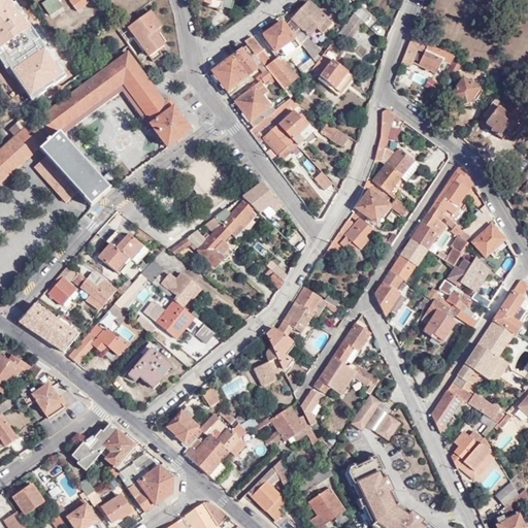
[(14,0),(0,0),(0,58),(31,102),(69,75),(14,0)]
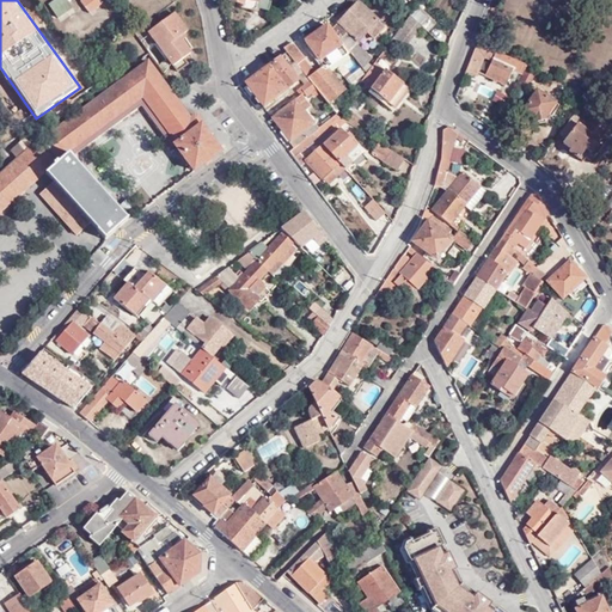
[(73,11),(66,0),(57,0),(49,6),(57,20),(73,11)]
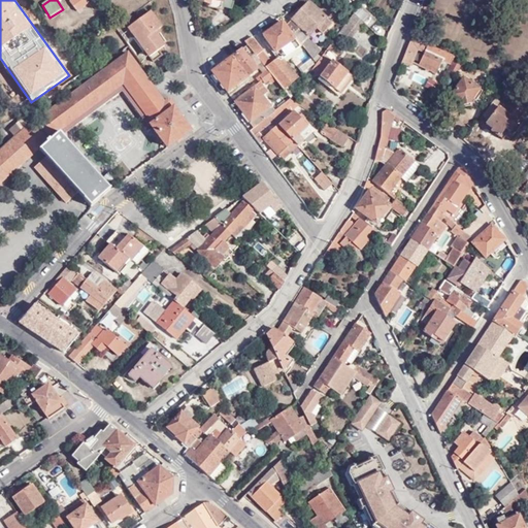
[(76,12),(89,5),(86,0),(68,0),(69,0),(76,12)]
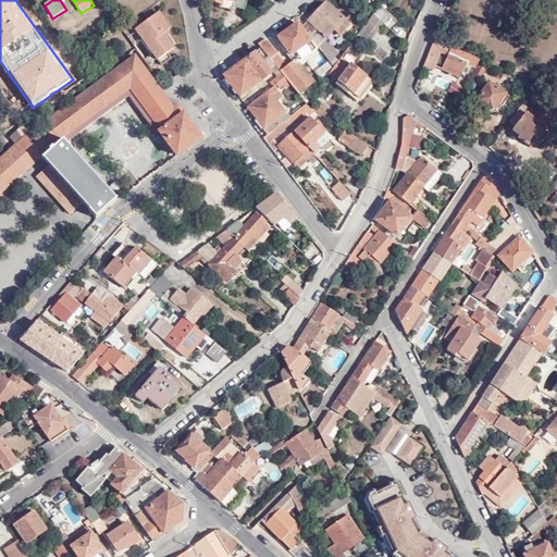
[(210,0),(219,3),(218,8),(230,11),(232,9),(233,8),(244,11),(246,0),(210,0)]
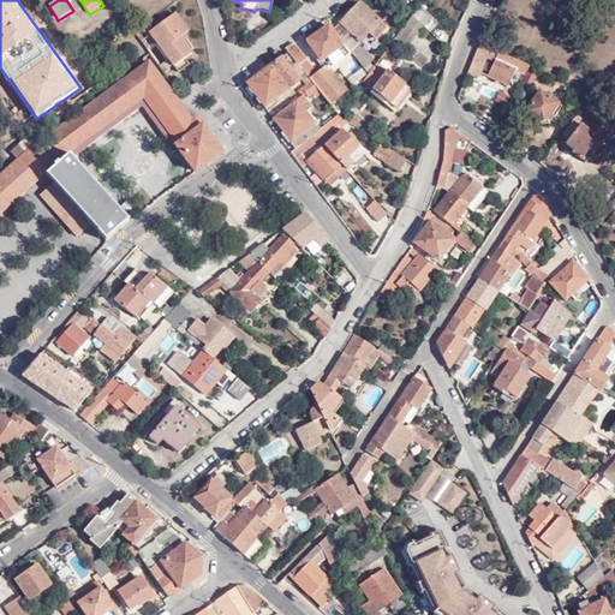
[(358,4),(333,30),(344,45),(350,51),(364,70),(374,60),(357,47),(368,34),(375,40),(386,28),(358,4)]
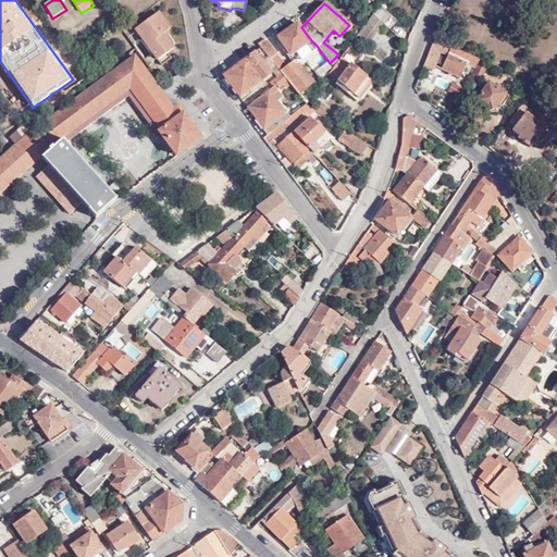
[(374,14),(390,29),(397,23),(381,8),(374,14)]
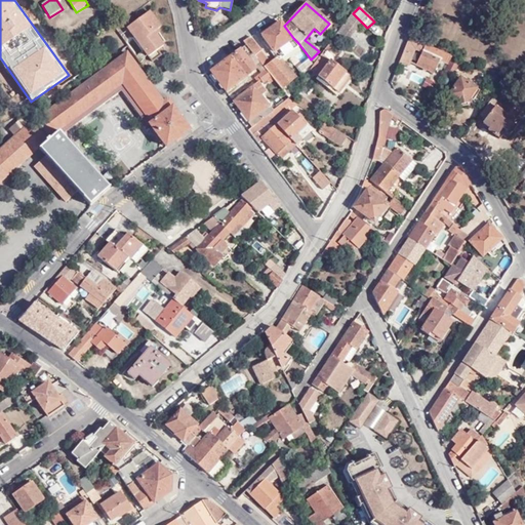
[(155,33),(162,28),(150,10),(126,28),(148,58),(165,46),(155,33)]
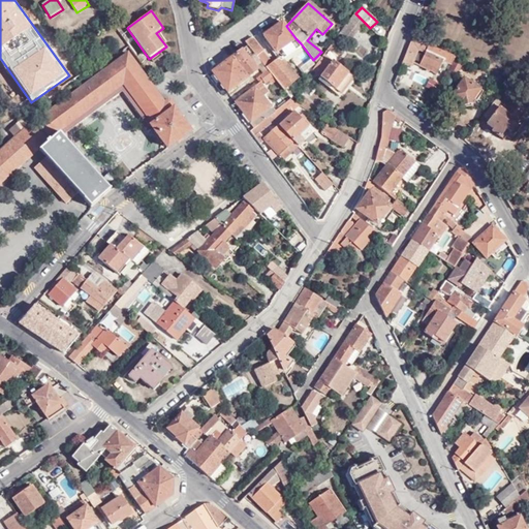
[(360,29),(349,21),(340,33),(345,37),(349,41),(360,29)]
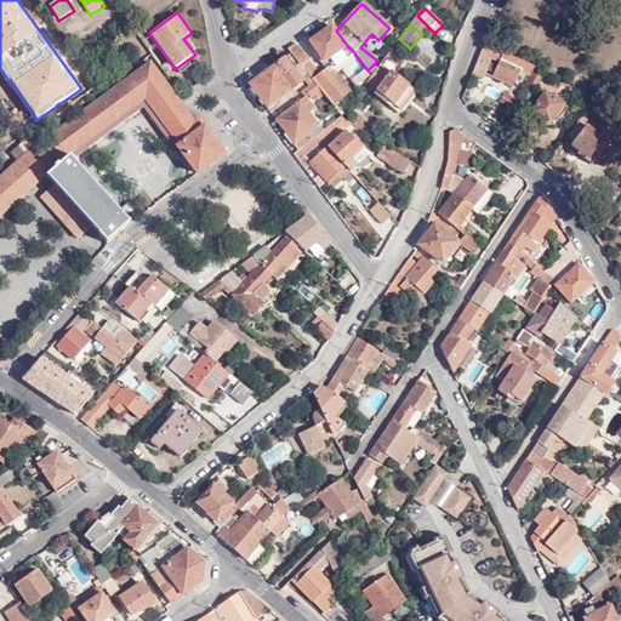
[(308,43),(330,68),(353,51),(347,45),(346,46),(330,27),(308,43)]
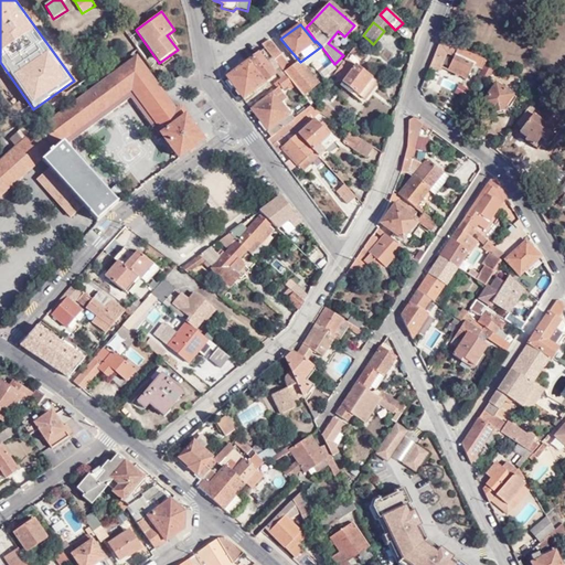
[(369,40),(363,35),(352,51),(356,55),(369,40)]
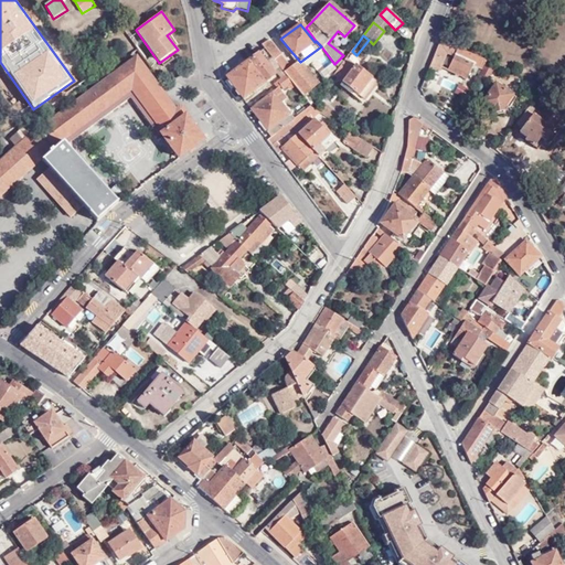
[(278,53),(267,41),(260,45),(287,75),(292,83),(304,96),(318,84),(300,62),(291,68),(286,61),(284,62),(278,54),(278,53)]
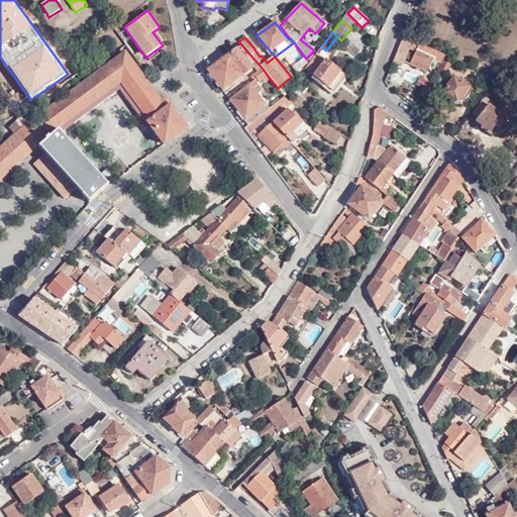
[(442,55),(405,38),(394,62),(404,66),(412,48),(416,52),(410,65),(428,74),(435,63),(437,64),(442,55)]
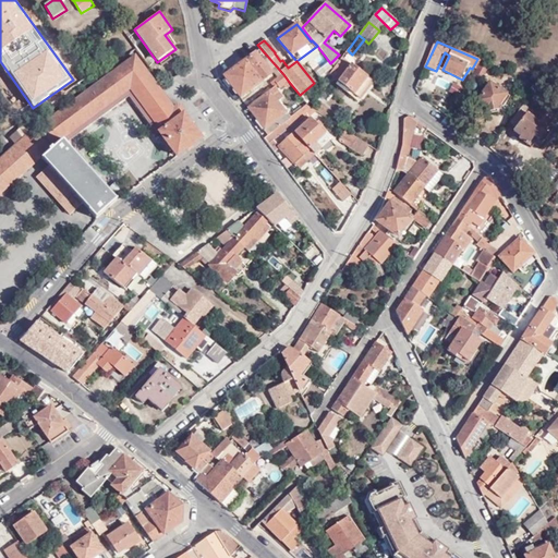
[(256,55),(223,77),(240,99),(273,76),(256,55)]
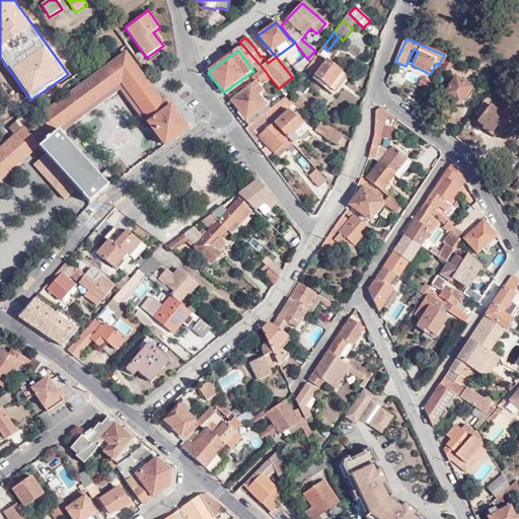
[(88,204),(99,195),(108,187),(61,133),(120,90),(140,118),(144,115),(149,122),(147,124),(165,146),(188,130),(171,107),(172,104),(168,98),(164,98),(161,100),(149,85),(126,53),(35,119),(34,118),(32,119),(27,113),(9,128),(15,135),(0,148),(0,179),(39,146),(40,147),(39,148),(45,155),(76,190),(88,204)]
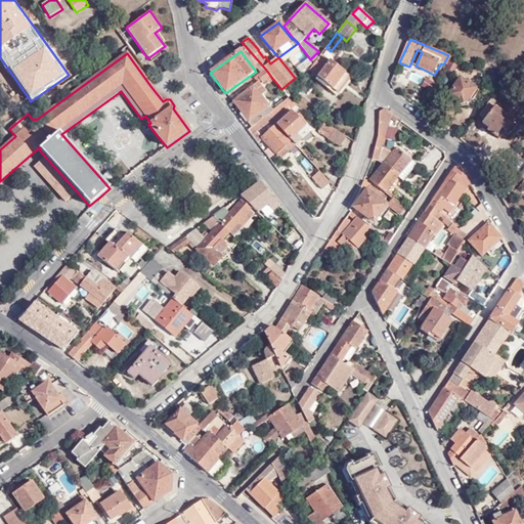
[(314,63),(310,70),(313,73),(313,74),(333,89),(346,74),(321,53),(314,63)]
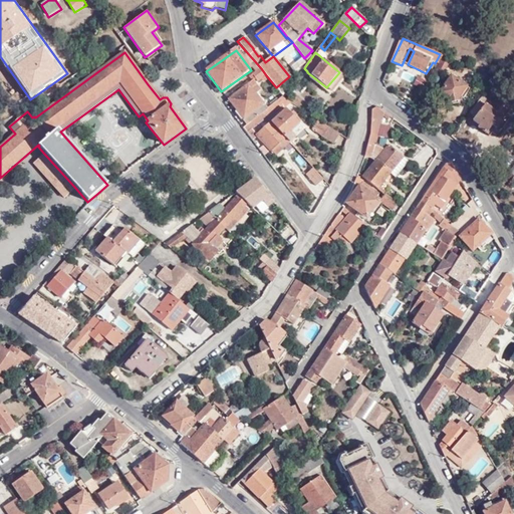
[(449,65),(443,62),(437,71),(442,75),(449,65)]
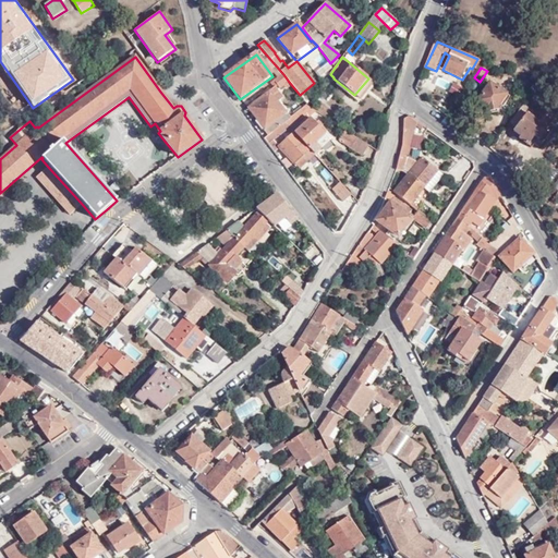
[(283,74),(276,81),(280,88),(289,82),(283,74)]
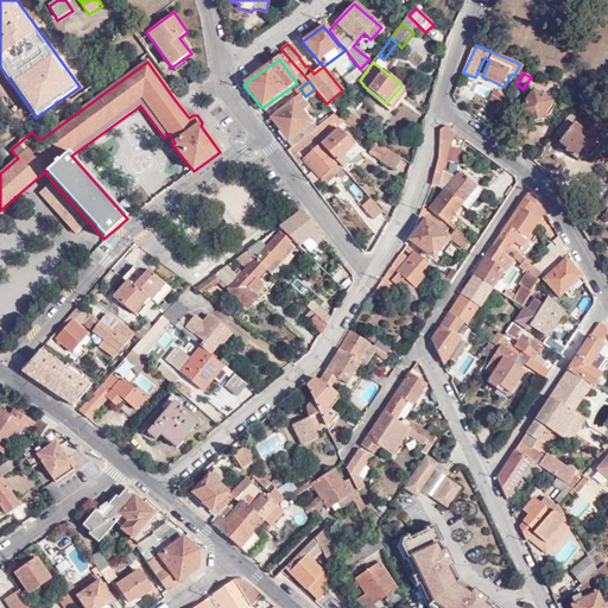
[(401,86),(386,103),(392,107),(406,89),(401,86)]
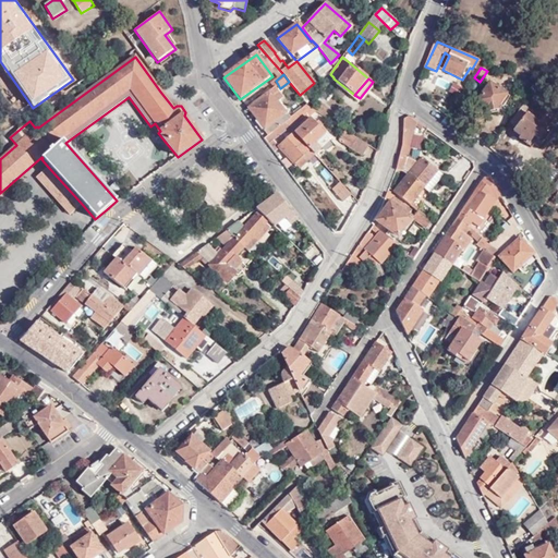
[(459,95),(461,86),(451,83),(449,92),(459,95)]
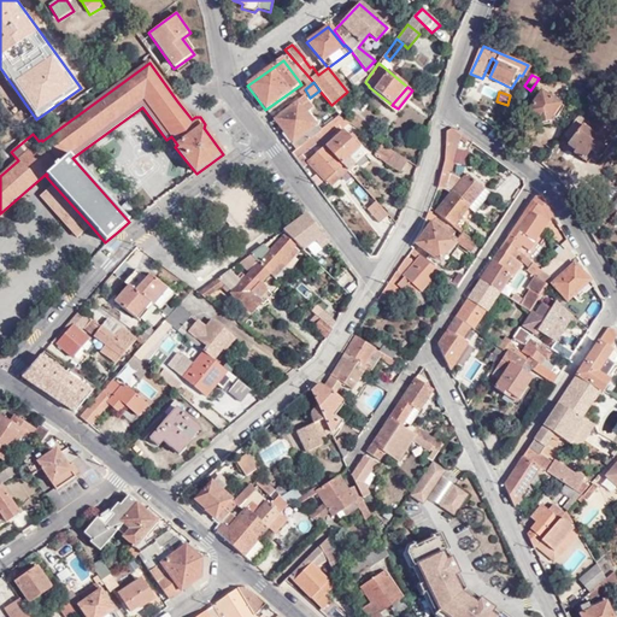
[(550,118),(559,104),(541,92),(527,113),(538,121),(539,127),(551,123),(550,118)]
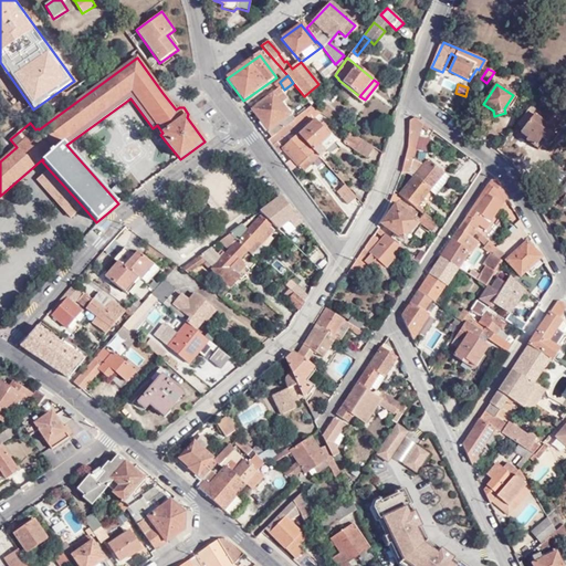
[(272,138),(291,123),(300,115),(280,88),(251,111),(272,138)]
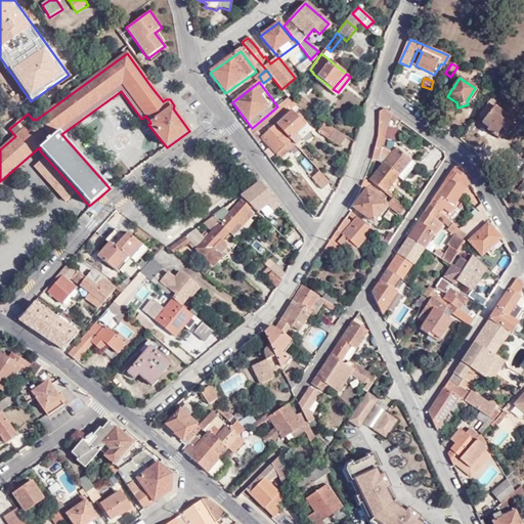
[(508,85),(505,82),(479,115),(485,119),(483,121),(489,126),(488,129),(499,138),(506,130),(511,134),(523,116),(523,106),(511,96),(500,108),(494,103),(508,85)]
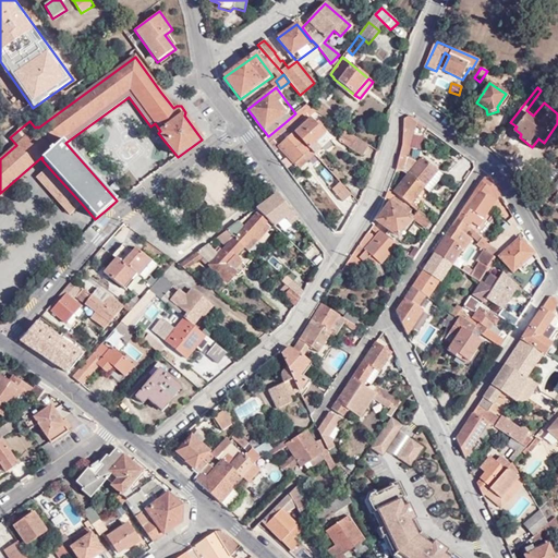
[(290,125),(299,119),(299,120),(313,109),(306,105),(295,113),(287,121),(290,125)]
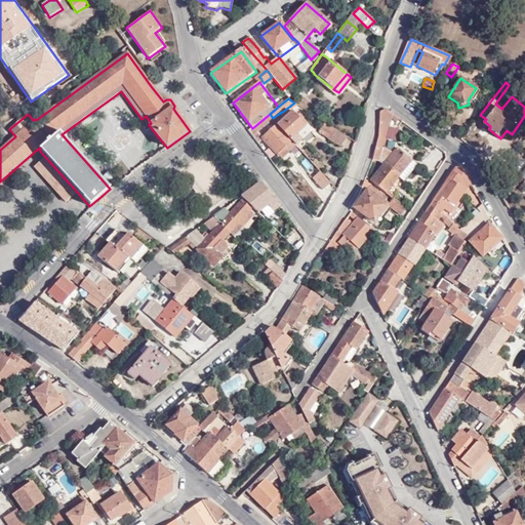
[(279,124),(296,145),(301,139),(301,138),(296,132),(306,124),(292,110),(278,123),(279,124)]
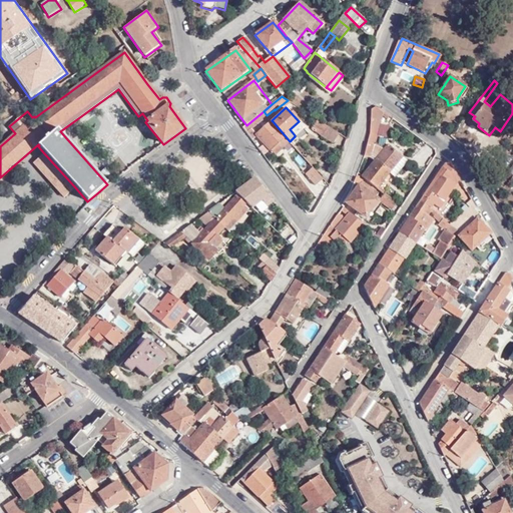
[(380,123),(383,111),(378,107),(372,108),(370,137),(365,155),(371,157),(375,160),(363,176),(377,187),(390,172),(403,156),(389,144),(385,149),(375,141),(377,132),(380,123)]
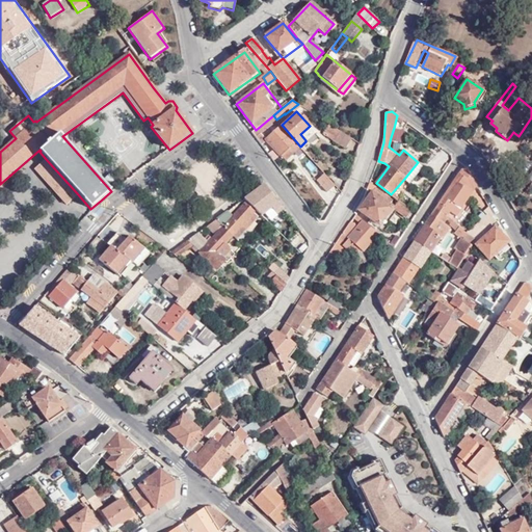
[(253,132),(261,143),(266,139),(260,133),(276,120),(273,115),(256,130),(253,132)]
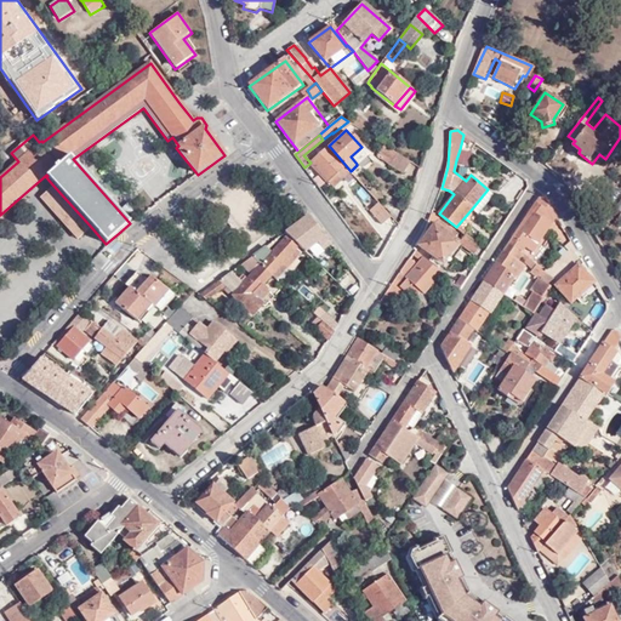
[(172,137),(167,141),(174,149),(176,148),(178,146),(172,137)]
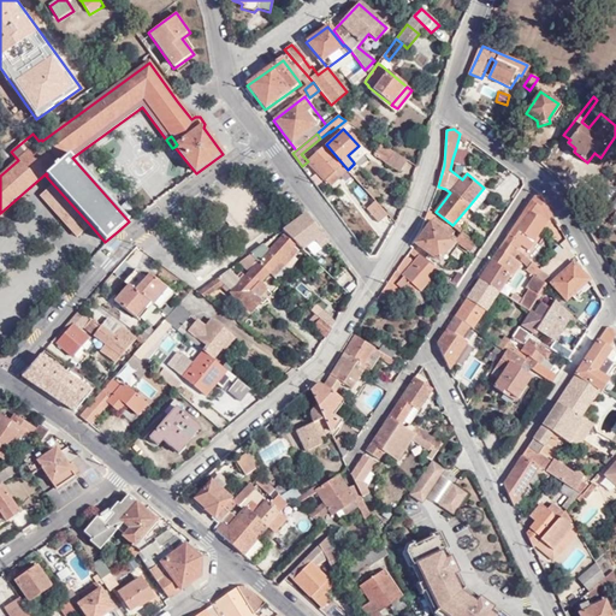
[(373,154),(386,164),(394,153),(389,149),(380,143),(373,154)]
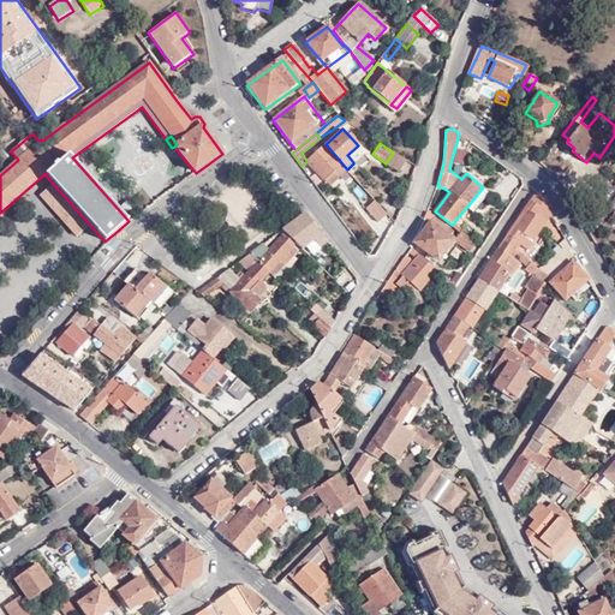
[(308,160),(329,185),(347,169),(327,145),(326,144),(308,160)]
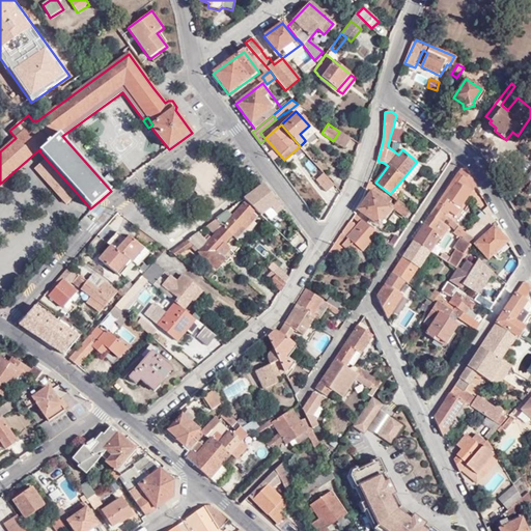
[(300,134),(305,140),(313,132),(309,126),(300,134)]
